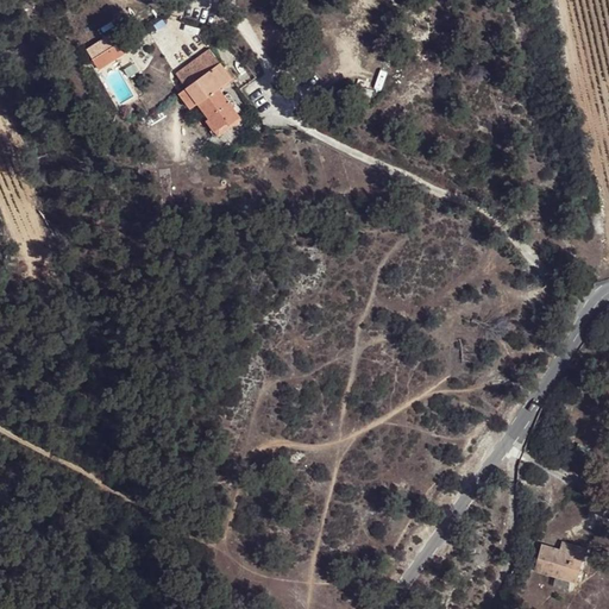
[(79,46),(85,56),(113,37),(114,36),(108,26),(79,46)]
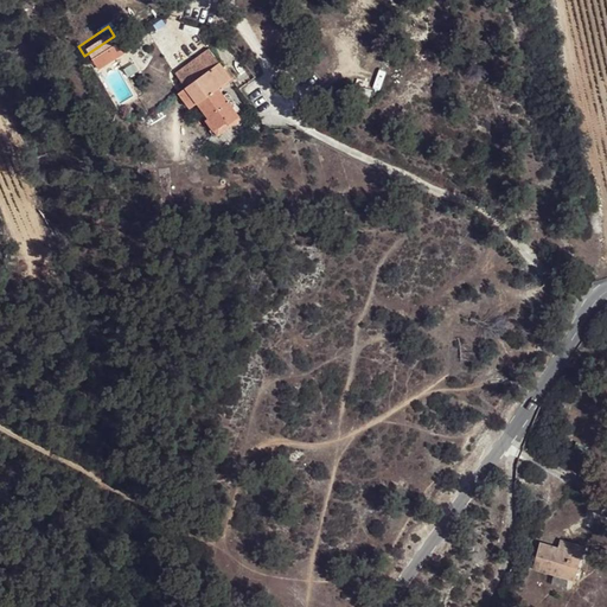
[(84,56),(91,65),(120,46),(113,37),(84,56)]
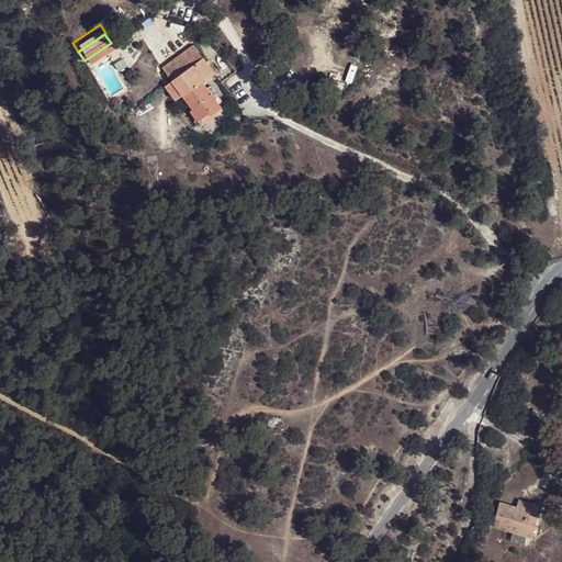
[(161,66),(172,79),(203,57),(193,43),(161,66)]
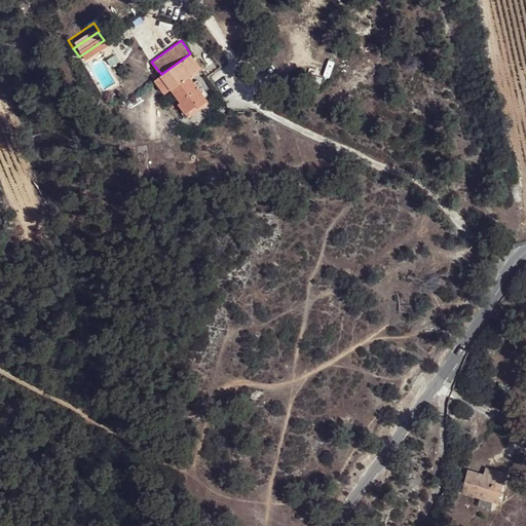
[(190,53),(161,74),(155,79),(164,91),(171,87),(172,89),(181,102),(178,105),(186,117),(209,100),(189,74),(199,66),(190,53)]
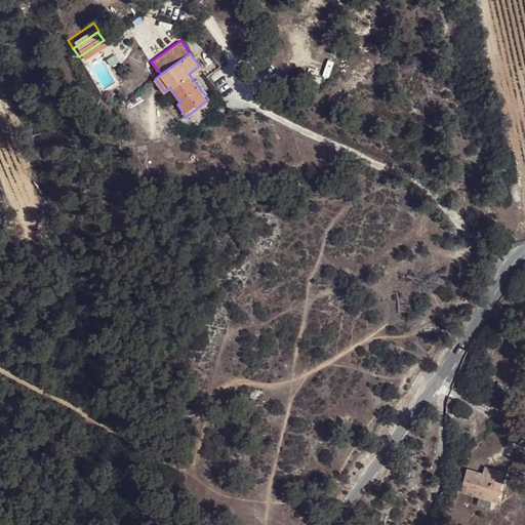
[(174,107),(177,105),(180,102),(171,89),(166,92),(174,107)]
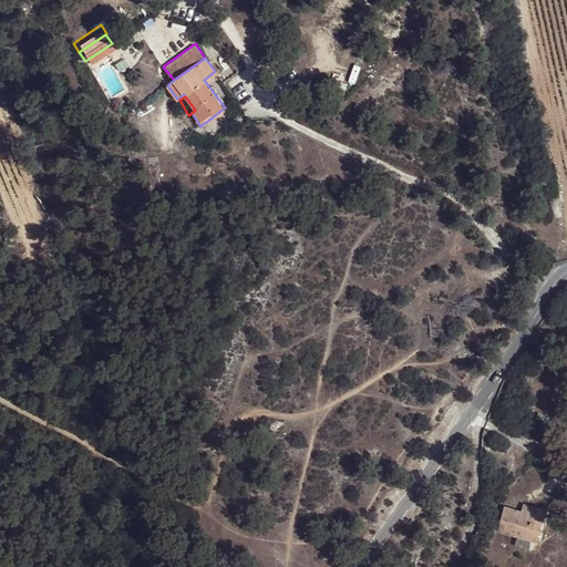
[(547,511),(528,506),(526,514),(521,513),(504,508),(498,529),(527,537),(531,528),(540,532),(547,511)]
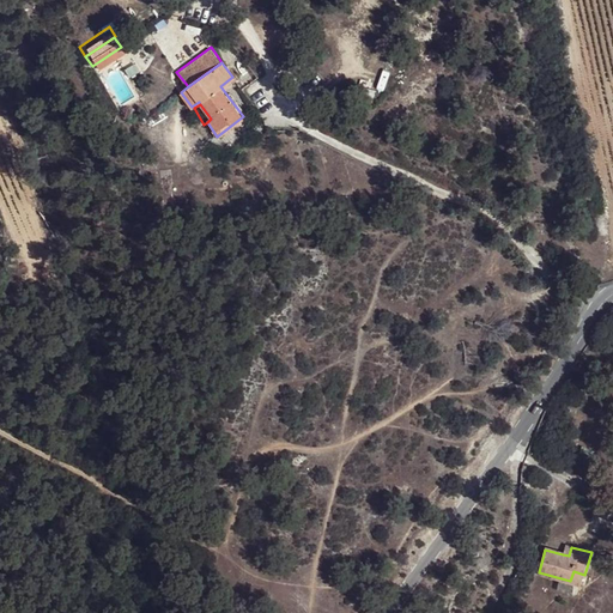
[(582,584),(584,575),(574,571),(570,581),(582,584)]
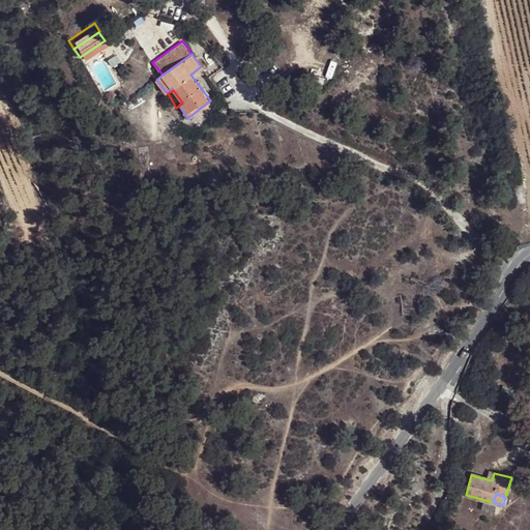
All buildings are outlined.
